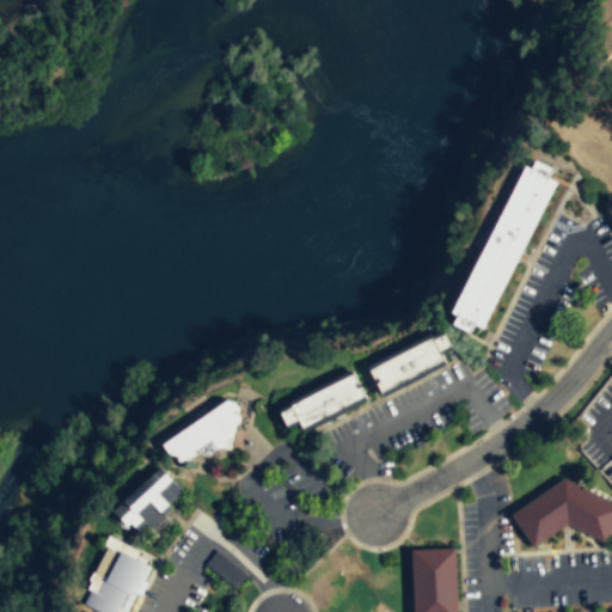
[(450,323),(470,332),(473,325),(484,331),(555,181),(550,178),(554,170),(526,158),(450,323)]
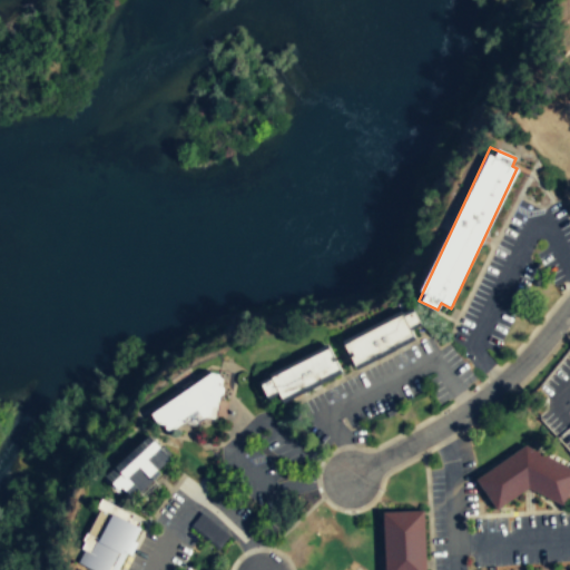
[(415,340),(412,332),(422,327),(414,310),(343,341),(354,366),(415,340)]
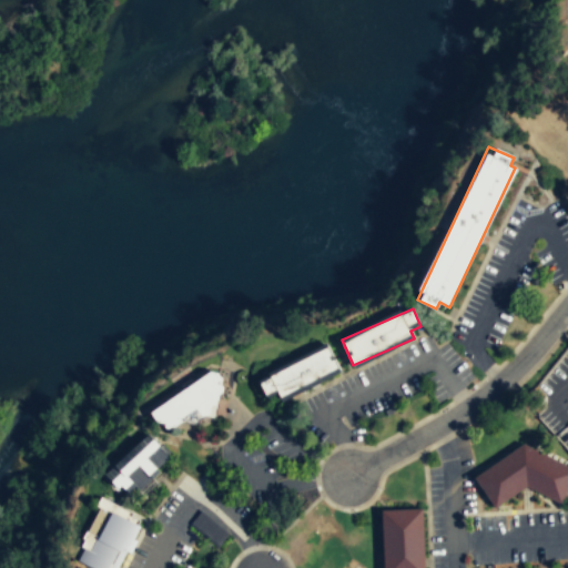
[(266,376),(277,401),(341,373),(330,348),(266,376)]
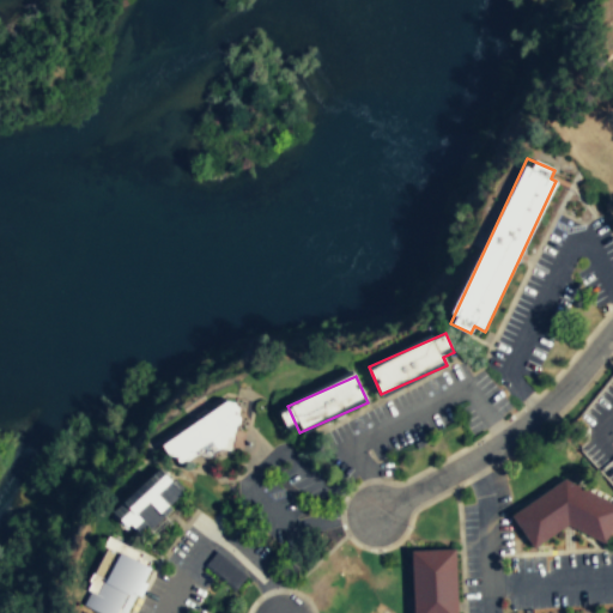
[(231,438),(226,431),(242,422),(229,400),(159,443),(178,472),(231,438)]
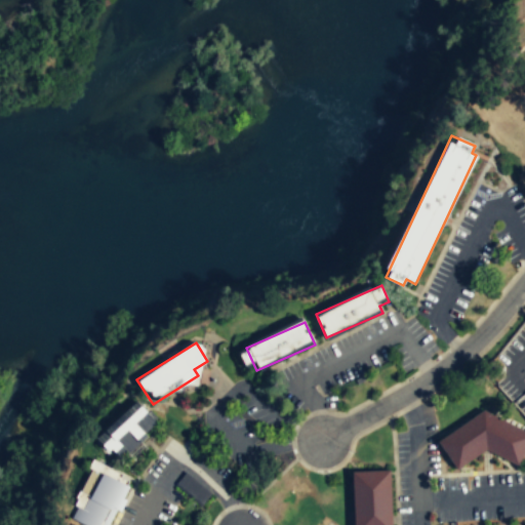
[(95,436),(119,457),(156,420),(136,400),(95,436)]
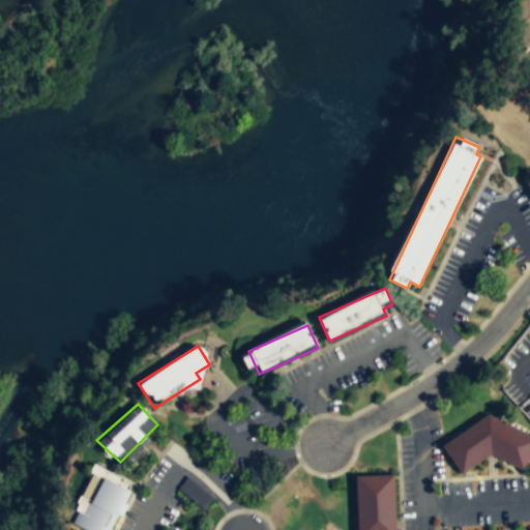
[(529,455),(529,434),(489,414),(445,442),(443,447),(461,474),(491,454),(524,470),(529,455)]
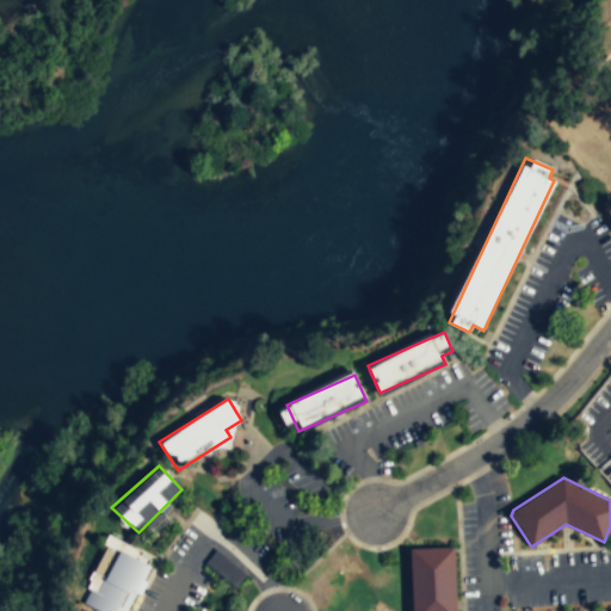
[(82,602),(100,610),(124,610),(150,565),(107,544),(90,578),(91,579),(87,587),(90,588),(82,602)]
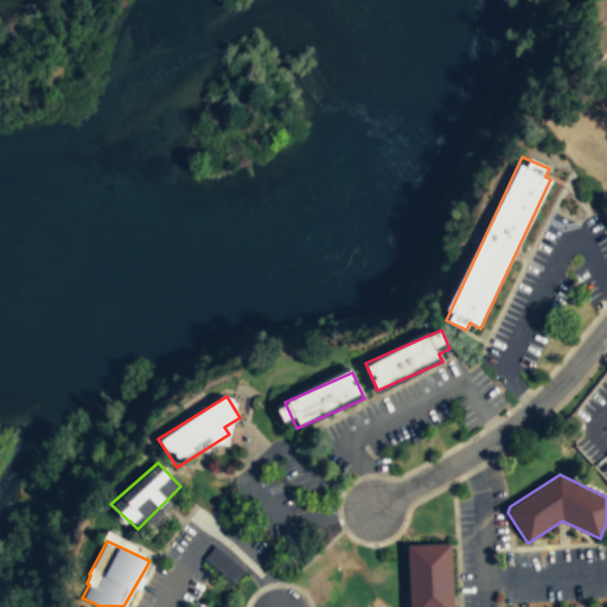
[(408,544),(408,606),(452,606),(452,543),(408,544)]
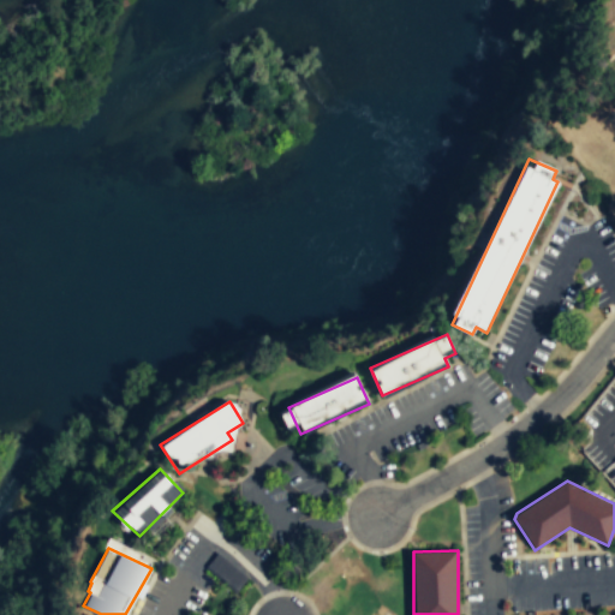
[(204,568),(234,593),(248,578),(218,554),(204,568)]
